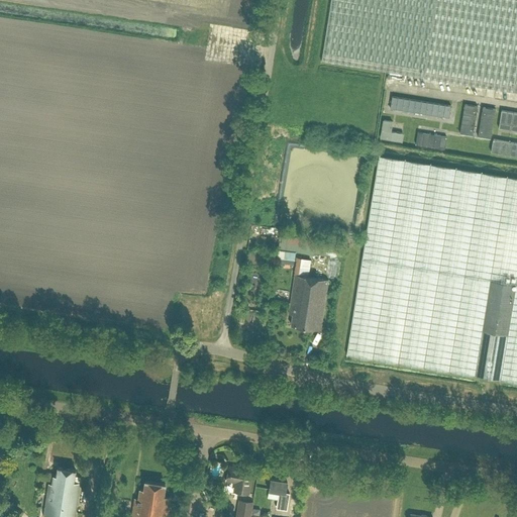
[(516,0),(330,0),(321,61),(516,91),(516,0)]
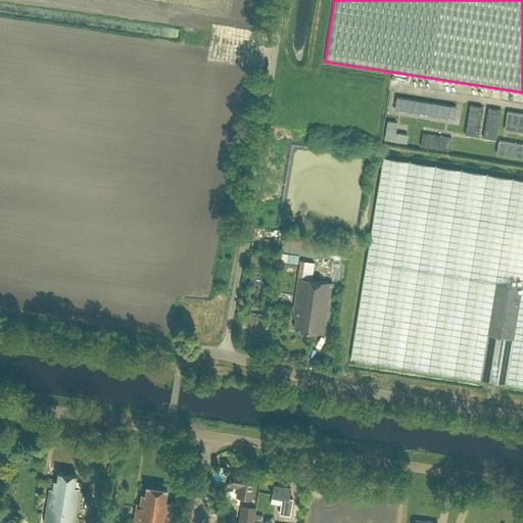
[(394,109),(407,111),(409,99),(396,97),(394,109)]
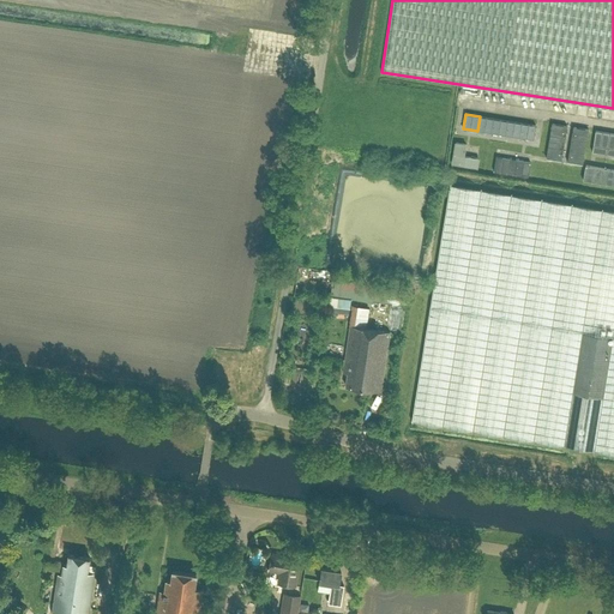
[(492,133),(493,119),(480,116),(477,131),(492,133)]
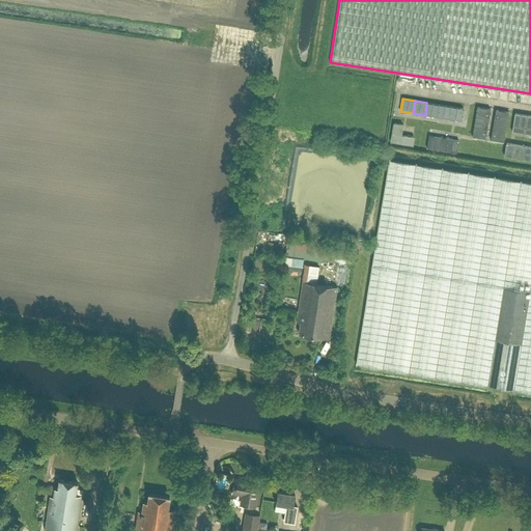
[(439,105),(426,103),(425,115),(437,117),(439,105)]
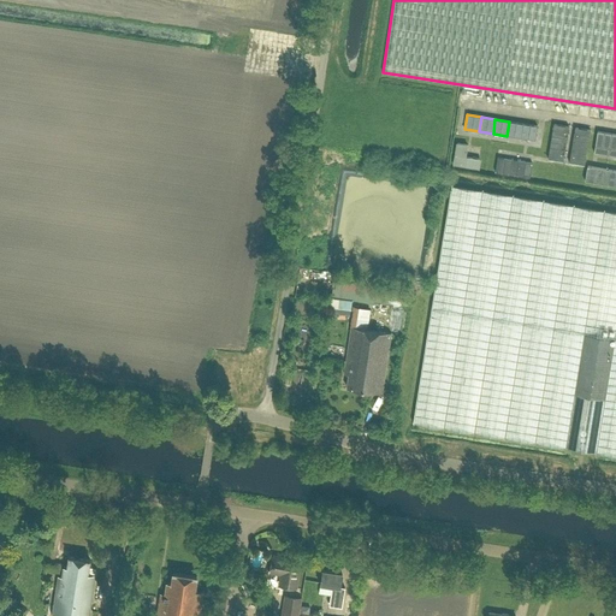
[(509,122),(507,136),(521,137),(523,124),(509,122)]
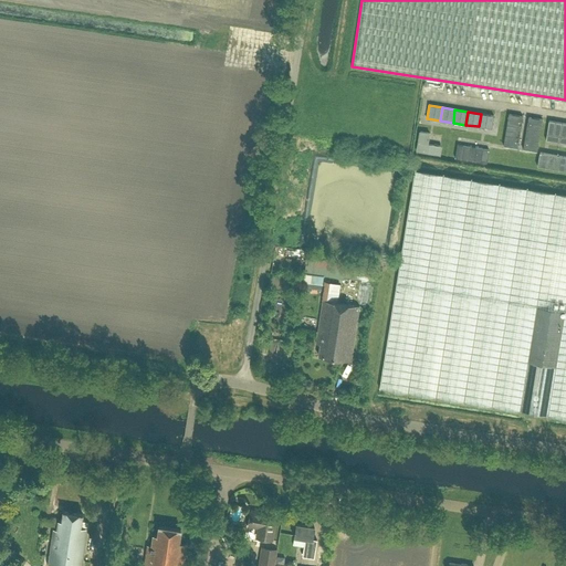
[(479,126),(492,128),(494,116),(481,114),(479,126)]
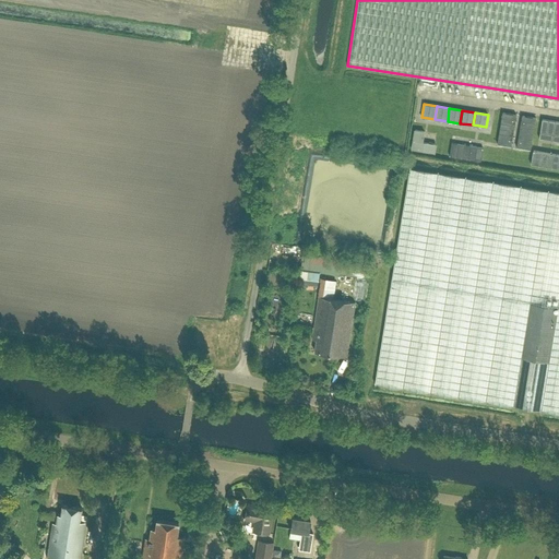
[(502,113),(500,125),(499,128),(513,131),(515,115),(502,113)]
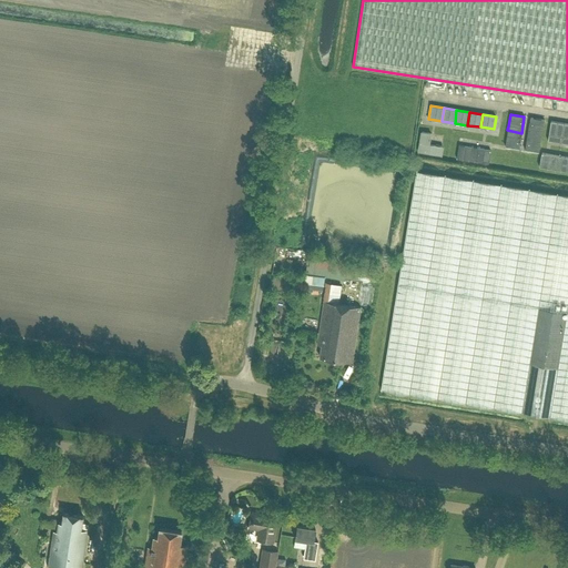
[(527,133),(541,137),(544,120),(529,118),(527,133)]
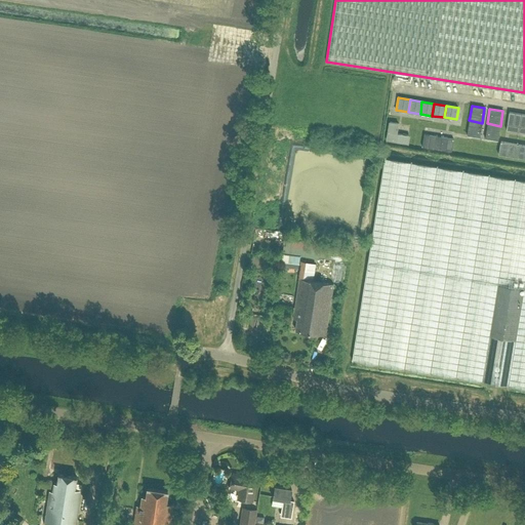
[(521,114),(515,113),(509,112),(506,130),(518,132),(521,114)]
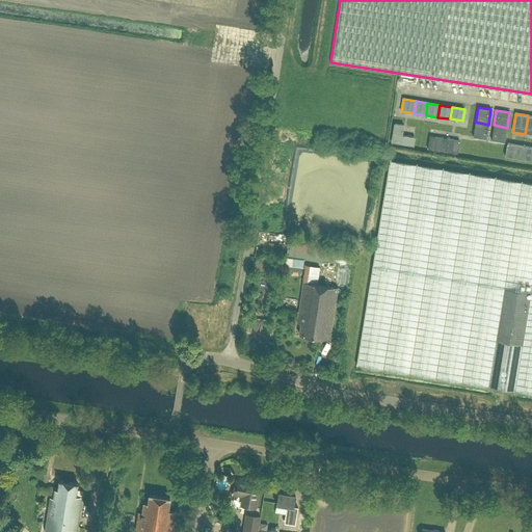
[(488,125),(475,122),(473,137),(485,139),(488,125)]
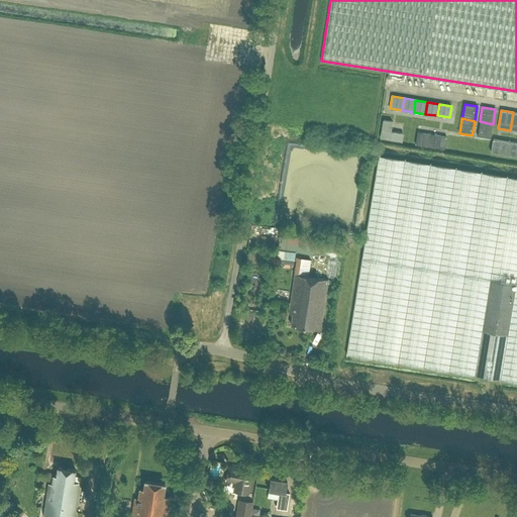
[(382,120),(379,138),(401,141),(402,133),(390,132),(392,122),(382,120)]
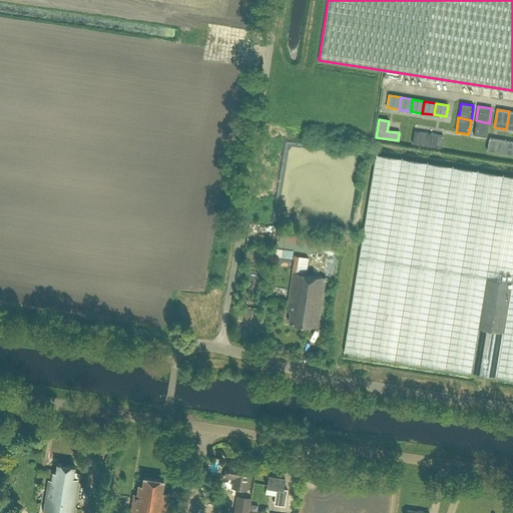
[(489,123),(476,120),(473,135),(486,137),(489,123)]
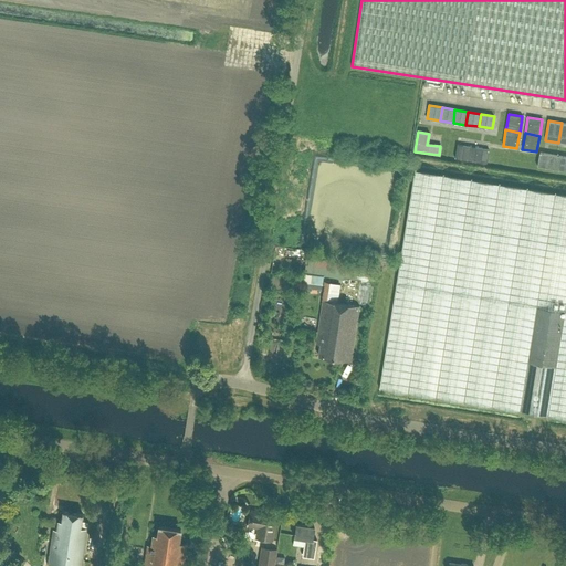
[(489,149),(457,145),(456,158),(486,163),(489,149)]
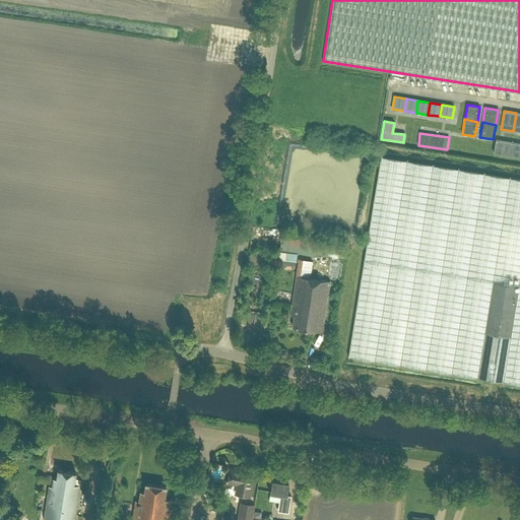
[(519,151),(519,146),(519,144),(496,140),(494,152),(512,155),(513,150),(519,151)]
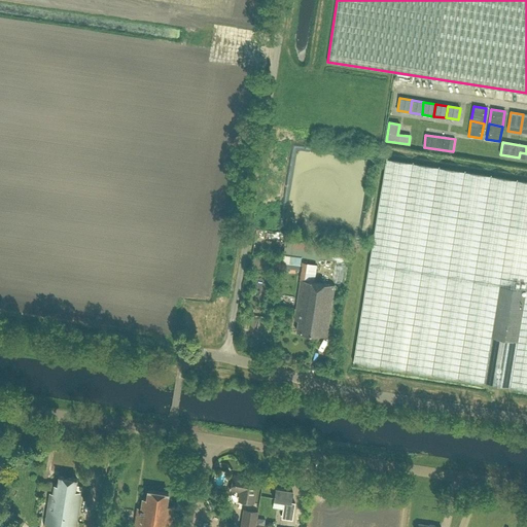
[(526,181),(387,159),(385,171),(363,300),(358,332),(354,361),(526,388),(526,181)]
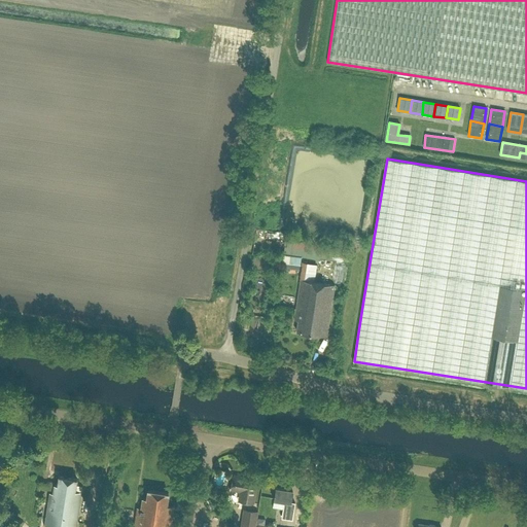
[(302,262),(300,279),(301,280),(294,320),(297,321),(296,330),(326,336),(334,284),(314,281),(316,265),(302,262)]
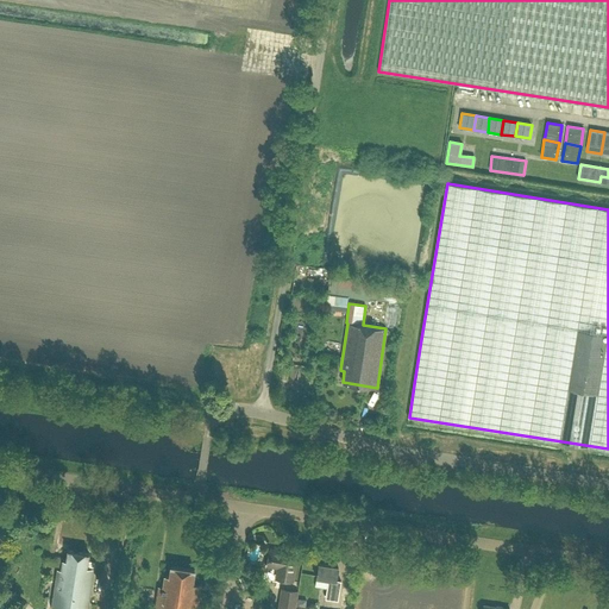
[(87,566),(89,553),(68,550),(67,559),(63,559),(61,569),(57,569),(51,607),(63,608),(87,608),(94,567),(87,566)]
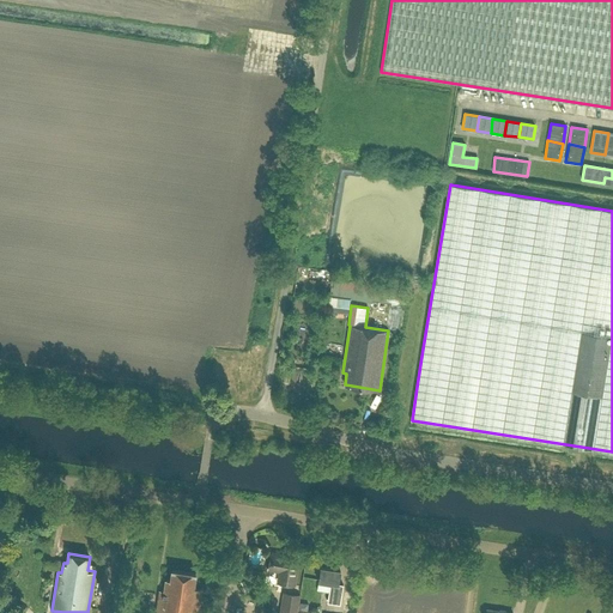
[(283,554),(271,553),(268,568),(280,570),(278,582),(293,584),(298,556),(283,553),(283,554)]
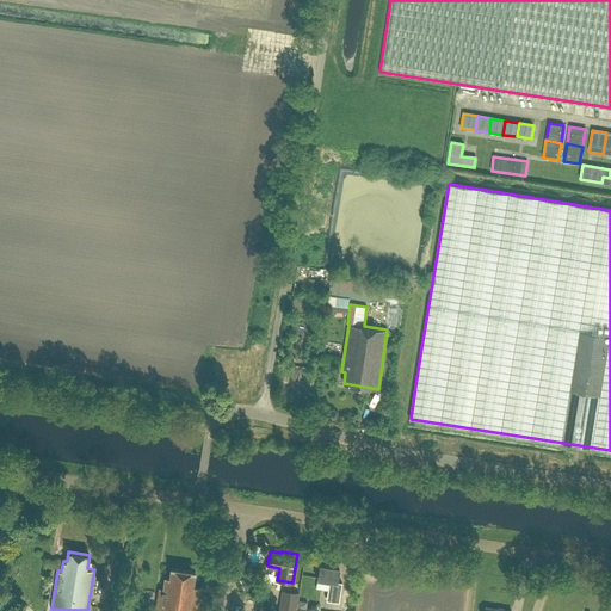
[(327,599),(338,602),(341,582),(338,581),(340,568),(320,565),(318,579),(329,581),(327,599)]
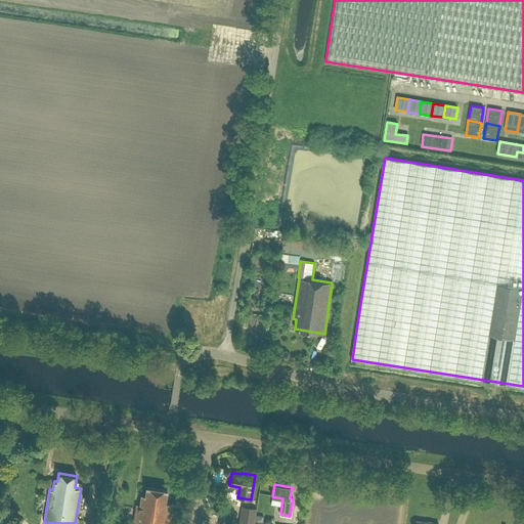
[(170,523),(174,504),(166,501),(168,489),(147,486),(145,495),(141,495),(140,505),(136,504),(133,523),(170,523)]
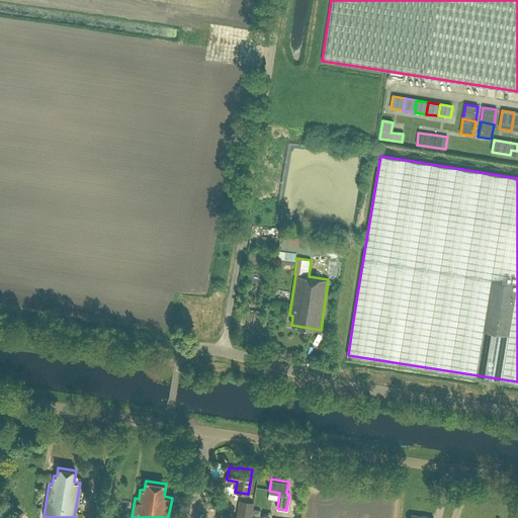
[(251,517),(254,502),(239,500),(236,517),(251,517)]
